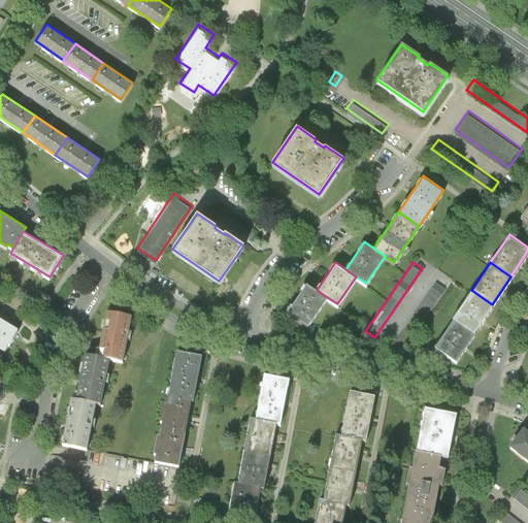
[(446,285),(436,279),(396,337),(405,344),(446,285)]
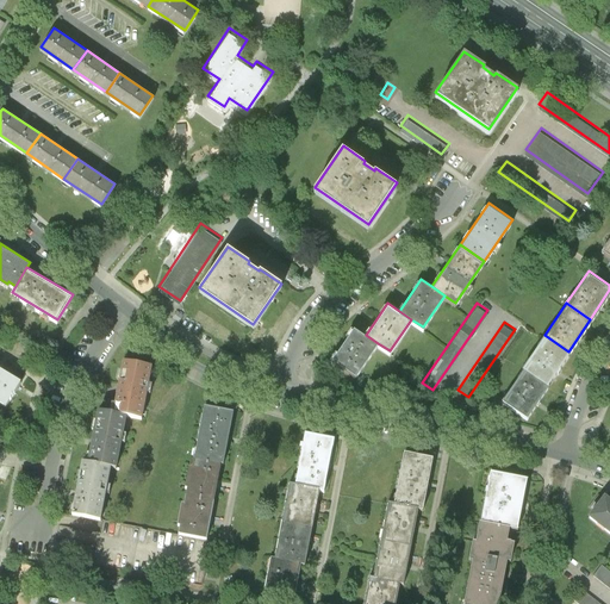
[(354,327),(332,357),(356,374),(378,343),(366,335),(354,327)]
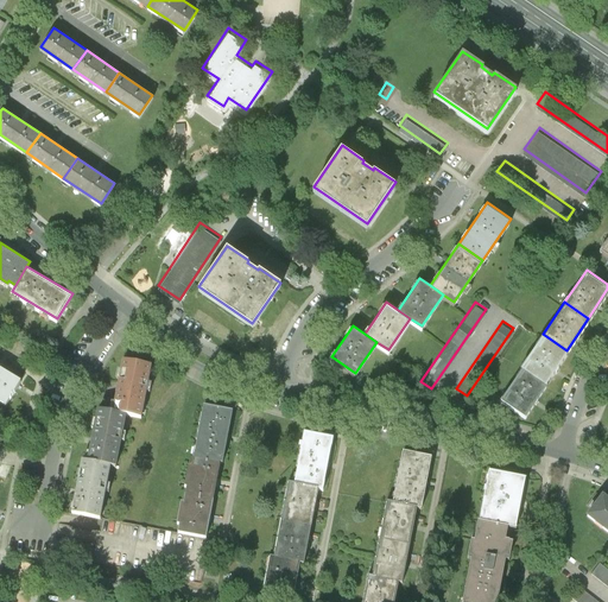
[(545,381),(567,350),(543,334),(521,366),(523,366),(545,381)]
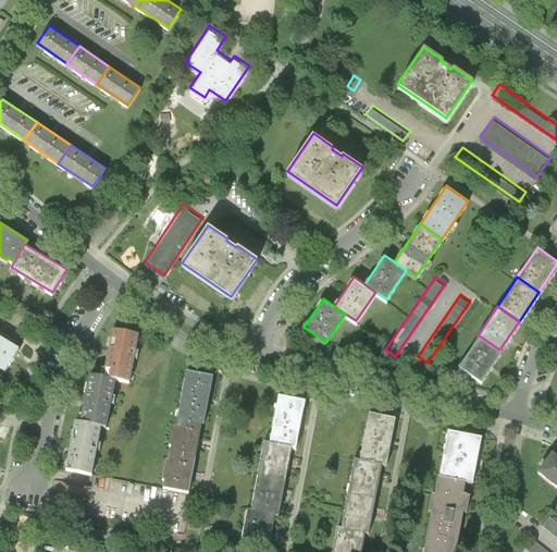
[(112,326),(103,375),(115,377),(128,379),(138,331),(112,326)]
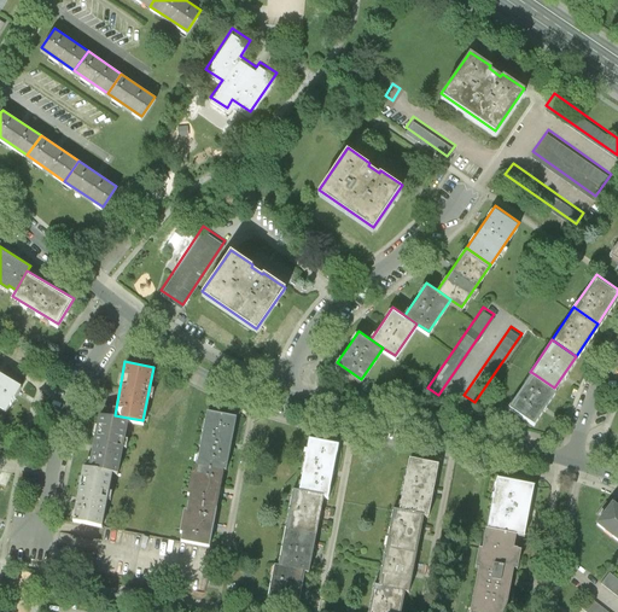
[(22,383),(0,369),(0,404),(6,408),(22,383)]
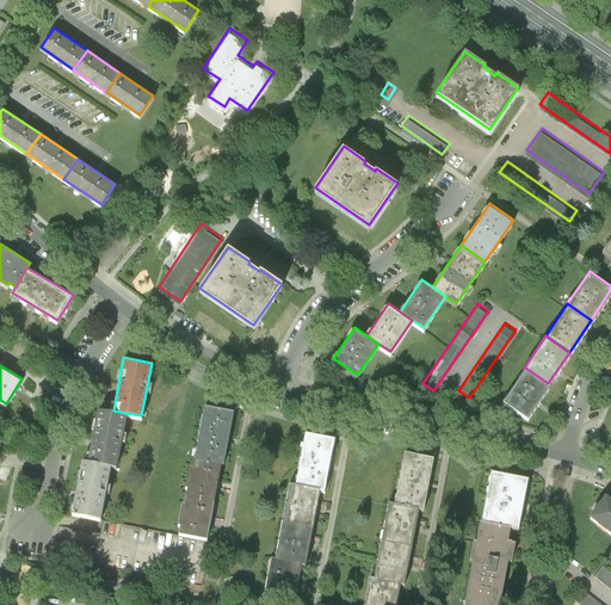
[(549,384),(548,383),(525,368),(504,400),(528,417),(549,384)]
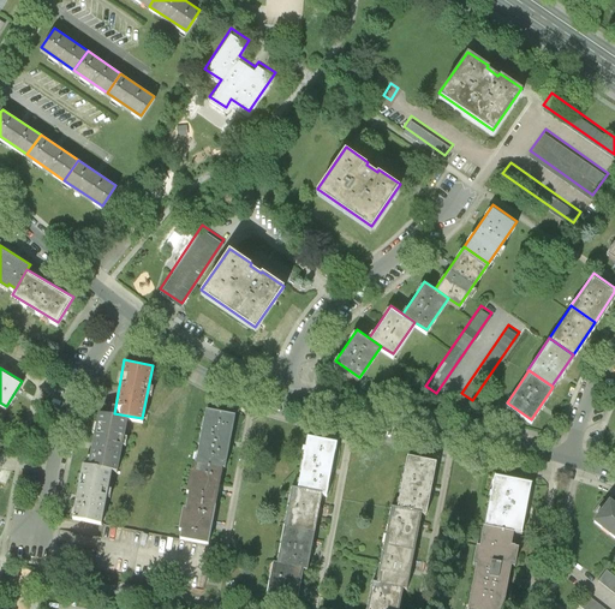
[(207,407),(196,458),(222,464),(225,464),(230,439),(234,413),(207,407)]
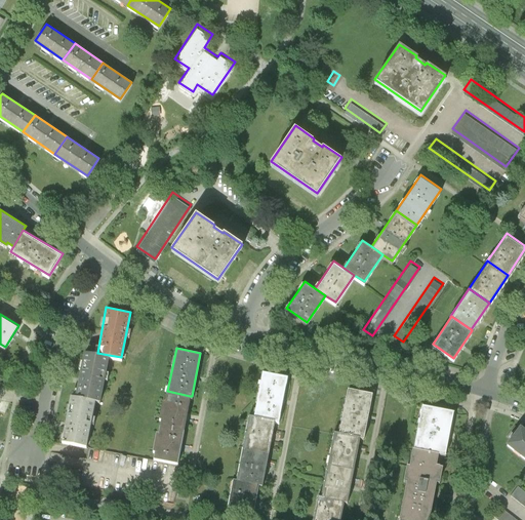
[(99,400),(109,355),(97,353),(84,350),(75,395),(94,399),(99,400)]
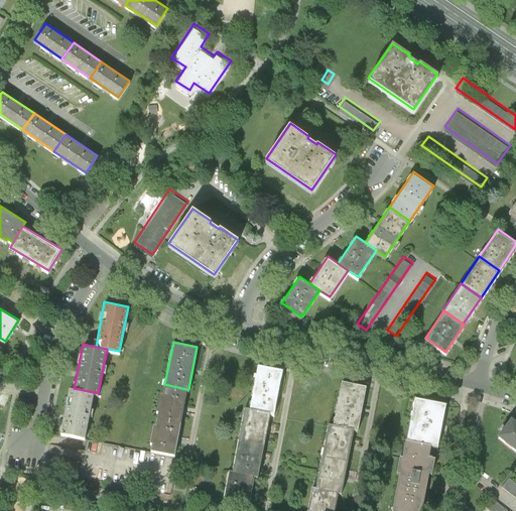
[(260,364),(252,407),(270,411),(274,412),(278,390),(282,368),(260,364)]
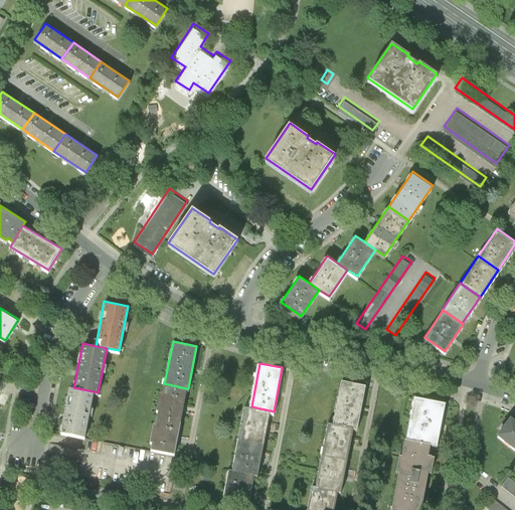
[(341,379),(333,422),(353,427),(357,428),(366,384),(341,379)]
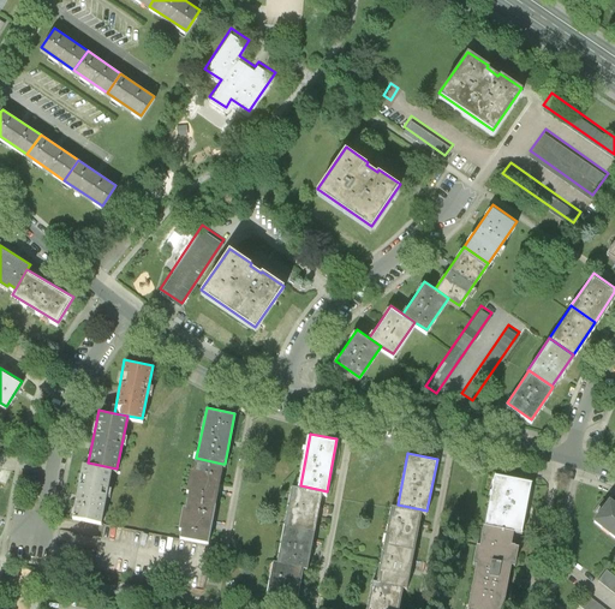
[(219,483),(222,464),(196,458),(195,470),(191,469),(187,488),(189,488),(187,496),(215,502),(219,483)]
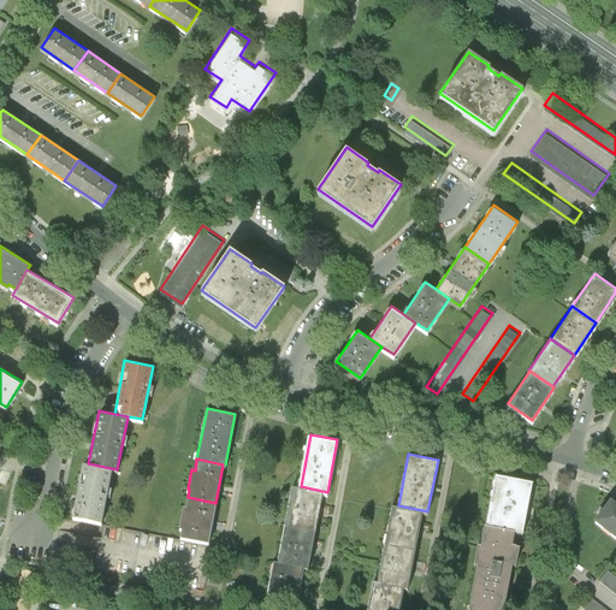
[(101,521),(111,468),(88,463),(83,462),(77,493),(73,515),(101,521)]
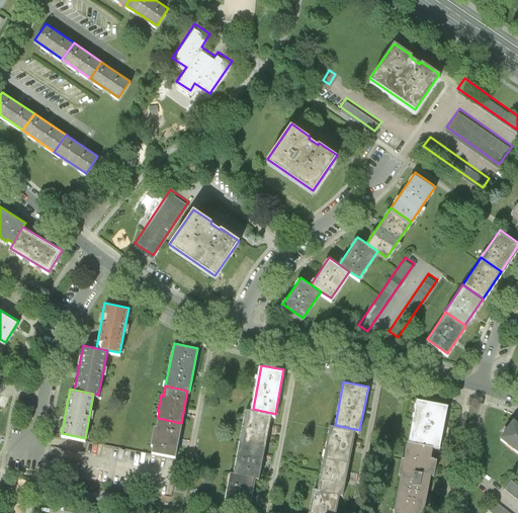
[(417,397),(409,440),(433,444),(440,446),(448,403),(417,397)]
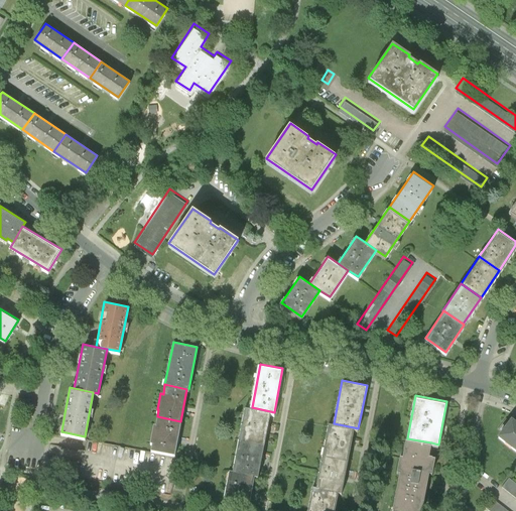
[(245,406),(239,438),(264,442),(267,426),(270,411),(252,407),(245,406)]
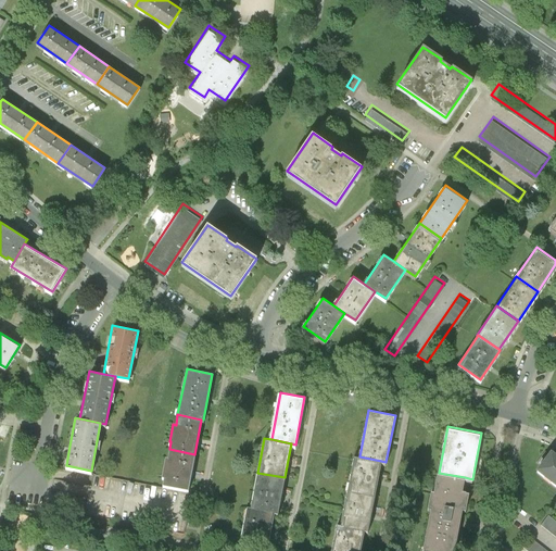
[(191,472),(194,454),(169,449),(168,458),(166,456),(162,475),(165,476),(163,484),(188,488),(191,472)]
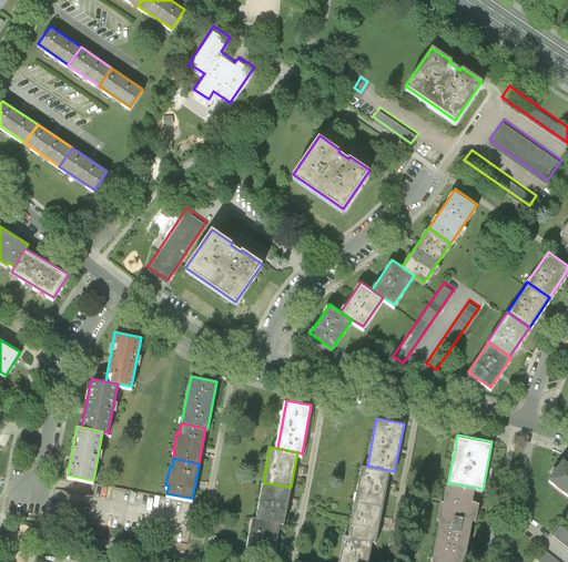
[(567,460),(565,458),(563,460),(554,471),(549,477),(567,491),(567,460)]
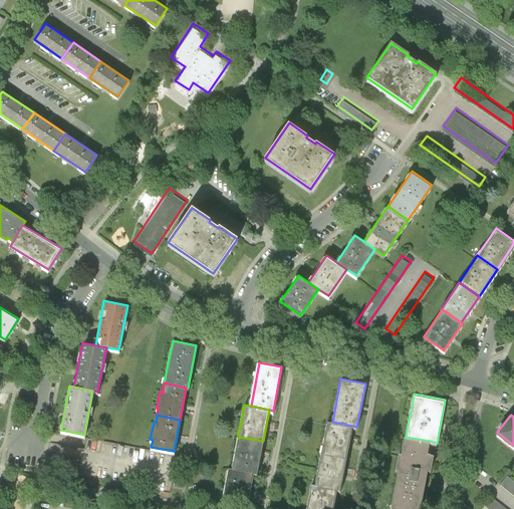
[(327,421),(321,452),(346,457),(352,426),(332,422),(327,421)]
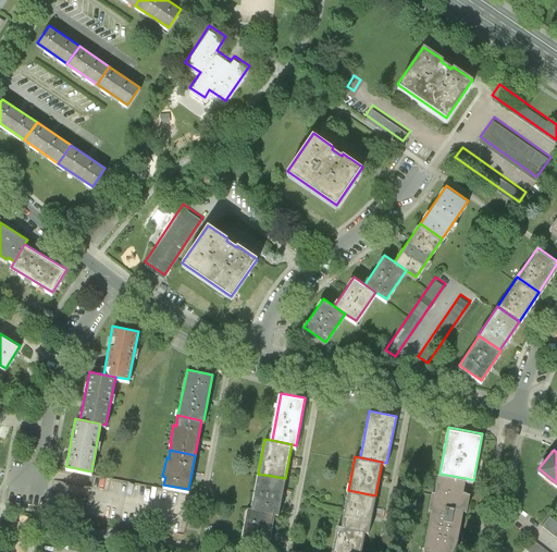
[(193,490),(188,489),(163,485),(94,471),(90,488),(88,500),(86,510),(86,512),(185,530),(187,517),(193,490)]
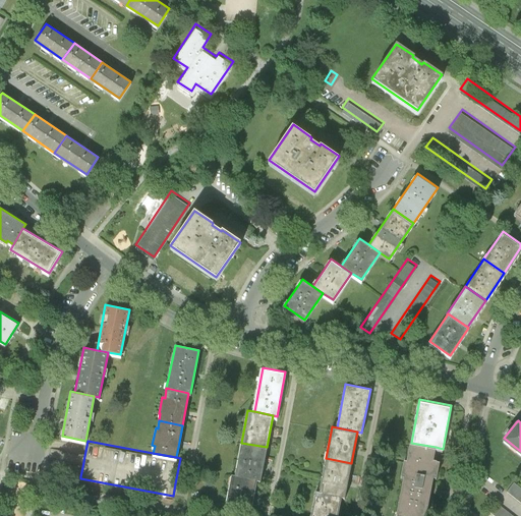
[(264,463),(267,447),(241,443),(235,475),(256,479),(261,479),(264,463)]
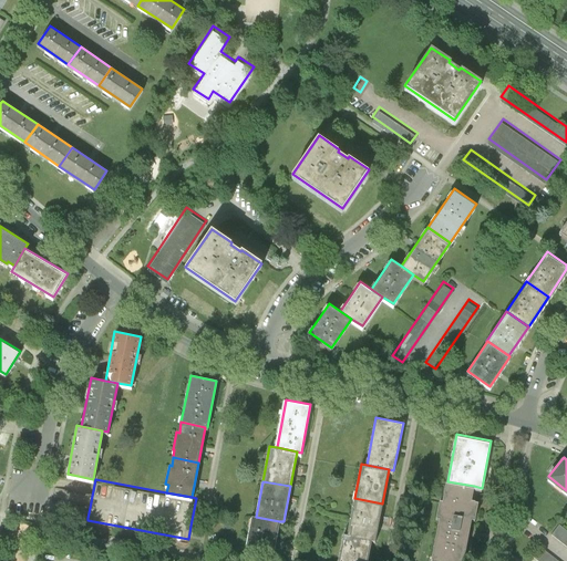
[(441,517),(433,556),(443,558),(442,560),(452,560),(453,560),(460,560),(464,560),(473,517),(476,517),(478,500),(472,499),(474,486),(447,481),(444,500),(440,499),(436,517),(441,517)]
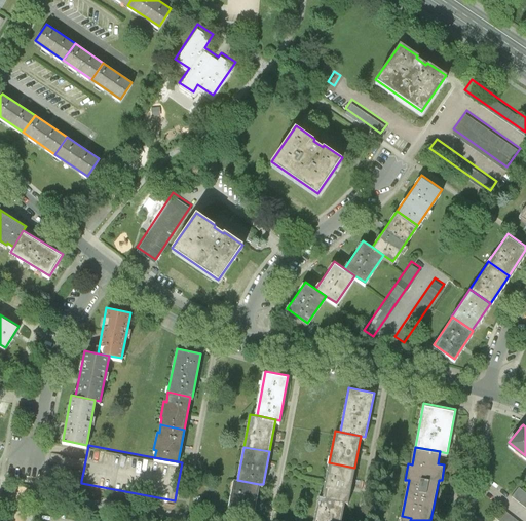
[(348,500),(354,468),(329,462),(323,495),(344,499),(348,500)]
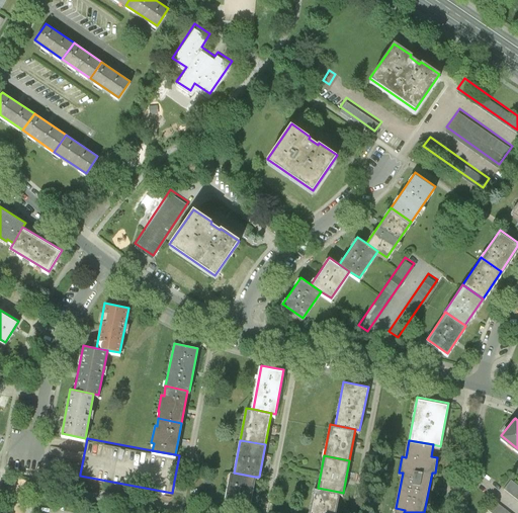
[(73,473),(80,474),(82,464),(75,463),(73,473)]
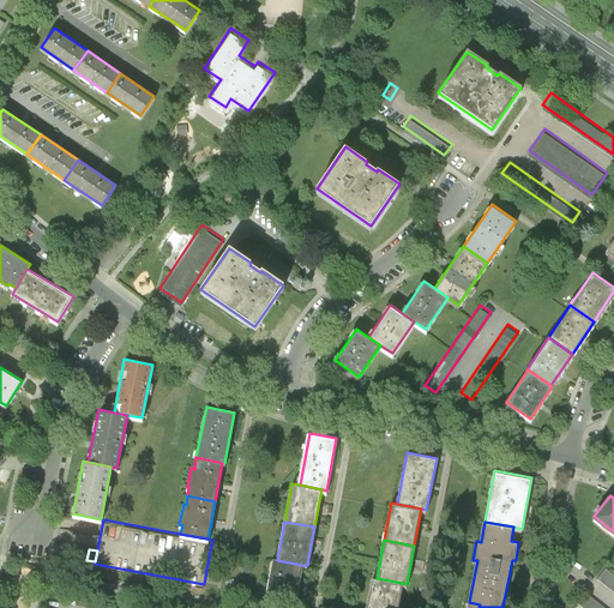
[(274,559),(266,597),(295,602),(302,565),(277,560),(274,559)]
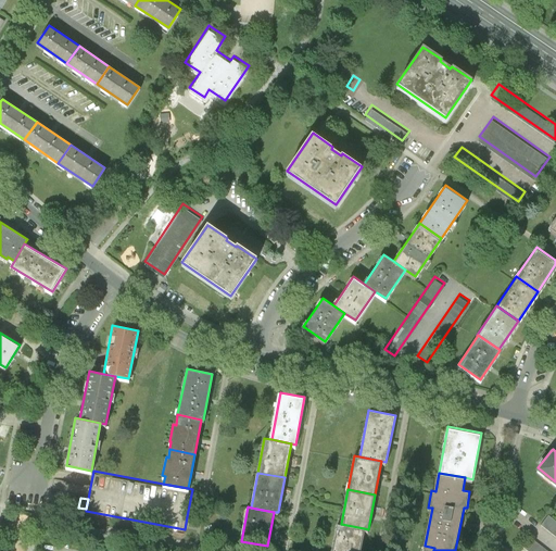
[(555,517),(548,512),(541,521),(555,533),(555,517)]
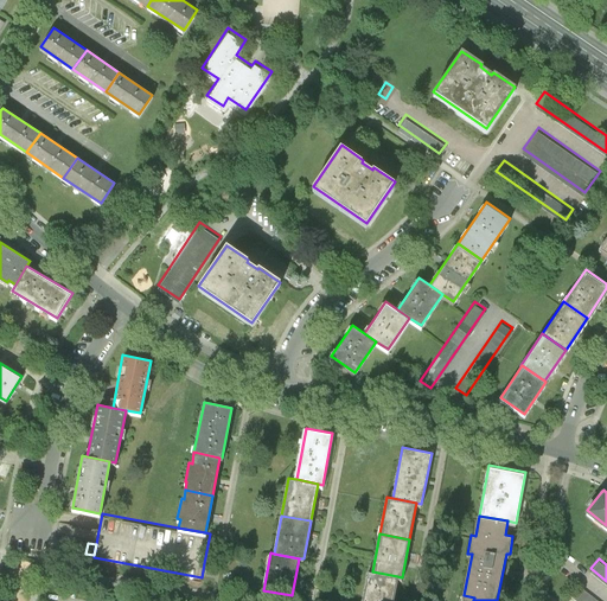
[(369,570),(362,600),(393,600),(397,576),(372,571),(369,570)]
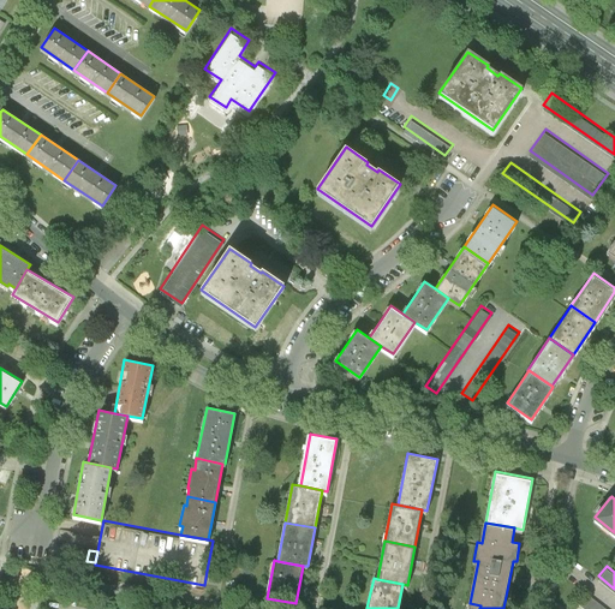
[(611,608),(587,591),(579,601),(589,608),(611,608)]
